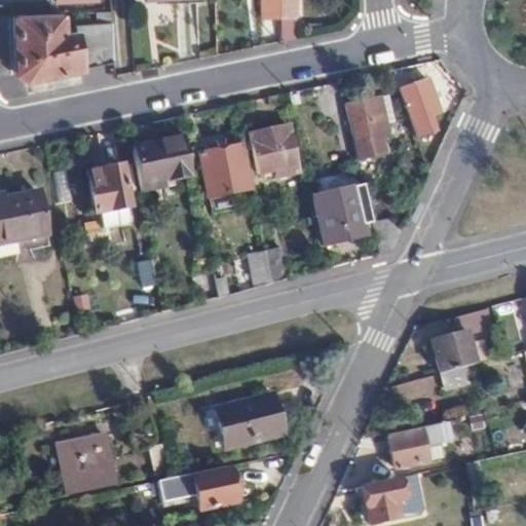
[(279,0),(280,23),(296,22),(295,0),(279,0)]
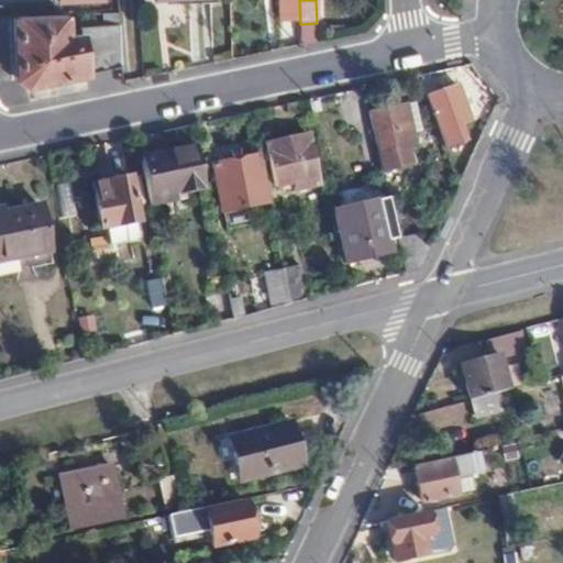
[(295,39),(291,7),(278,8),(280,40),(295,39)]
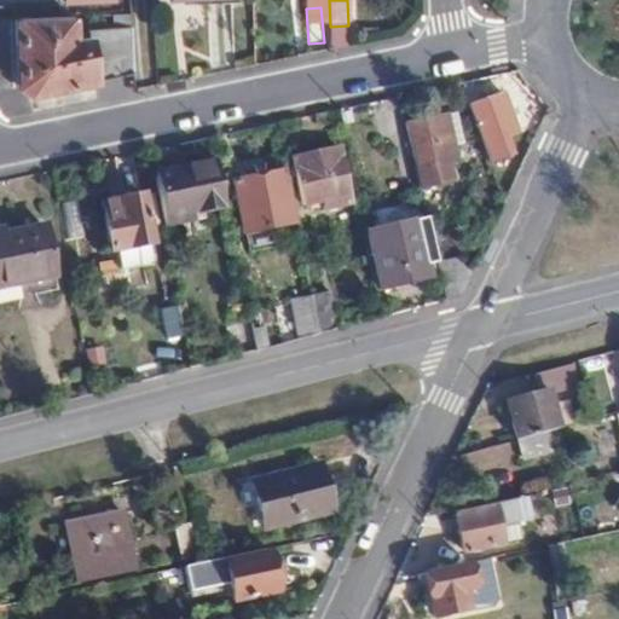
[(133,15),(16,18),(18,84),(29,94),(136,74),(134,39),(90,41),(90,32),(133,30),(133,15)]
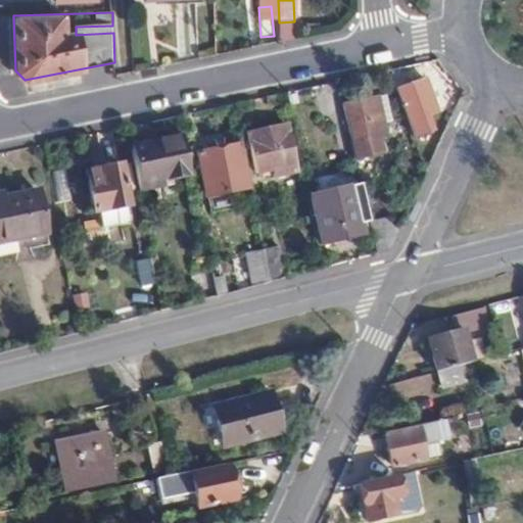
[(437,111),(425,79),(399,88),(415,137),(438,128),(433,112),(437,111)]
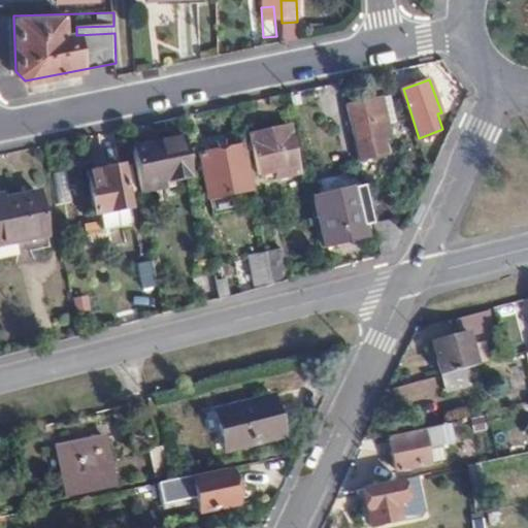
[(393,135),(386,99),(350,107),(358,142),(393,135)]
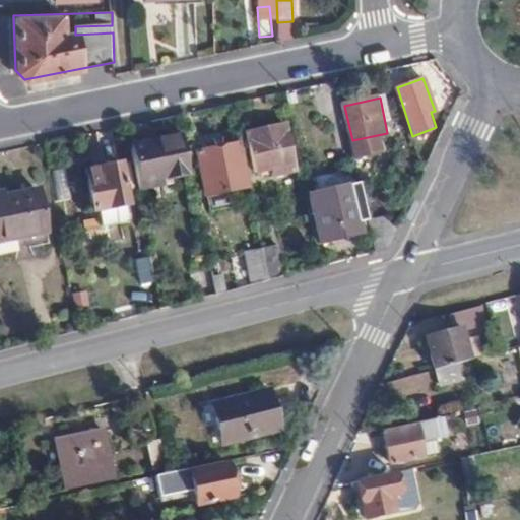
[(294,171),(284,125),(247,132),(254,171),(268,169),(270,176),(294,171)]
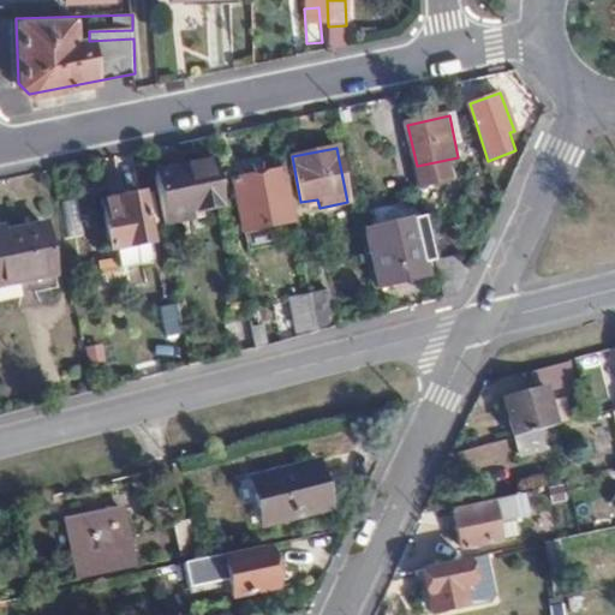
[(213,160),(153,171),(155,191),(161,218),(220,204),(213,160)]
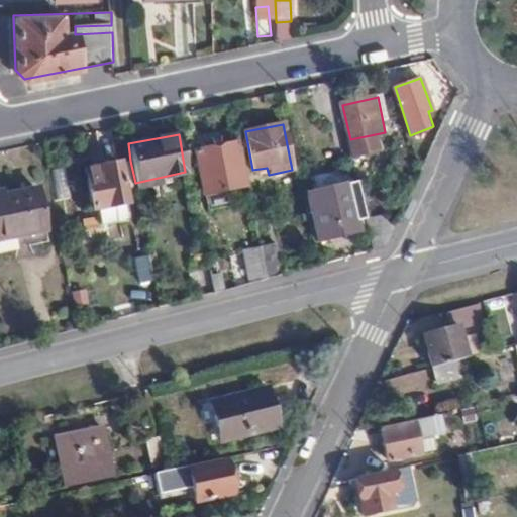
[(243,187),(234,144),(193,151),(201,194),(243,187)]
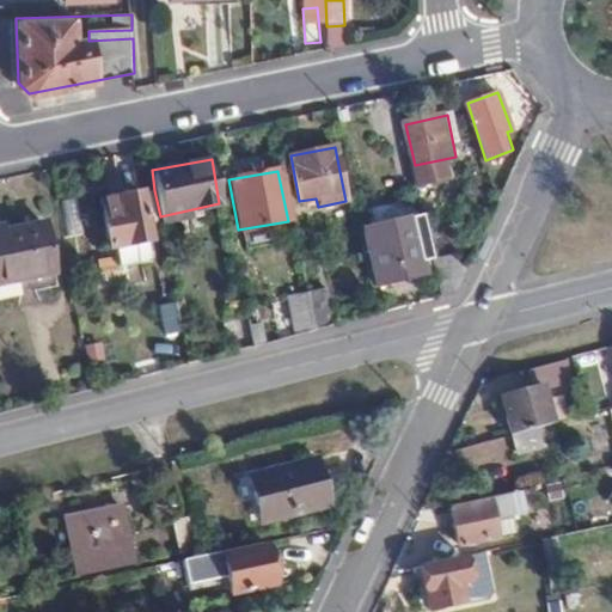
[(429,240),(422,214),(366,228),(379,286),(423,275),(418,243),(429,240)]
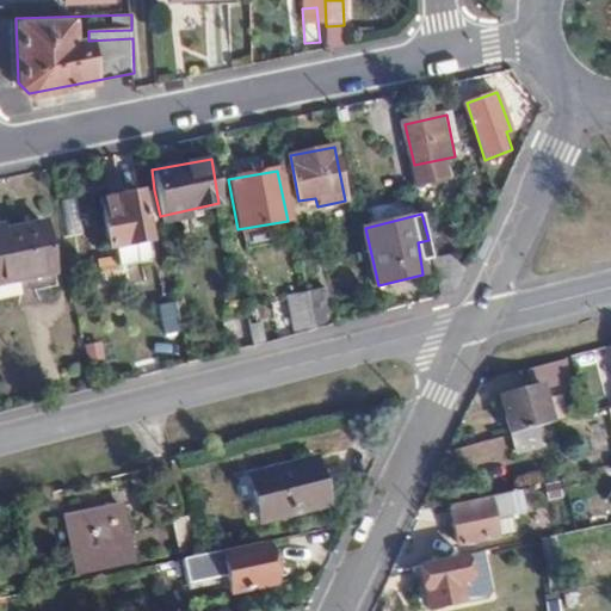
[(0,279),(53,271),(44,224),(6,230),(6,226),(0,227),(0,279)]
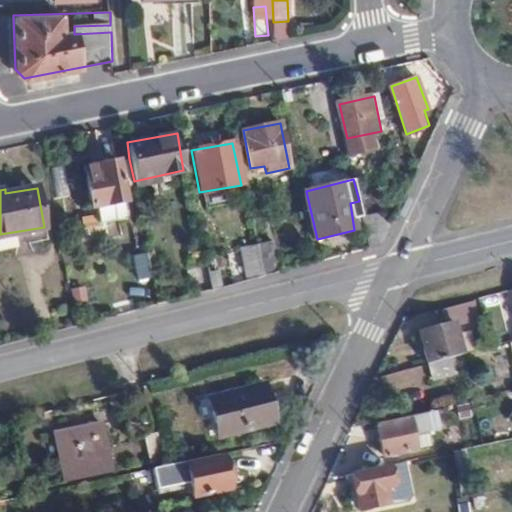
[(130,228),(124,190),(93,196),(99,234),(106,233),(109,248),(130,244),(127,228),(130,228)]
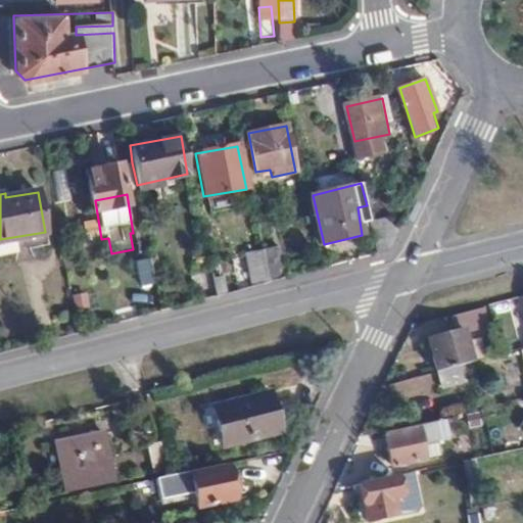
[(279,248),(264,250),(265,253),(270,281),(285,278),(279,248)]
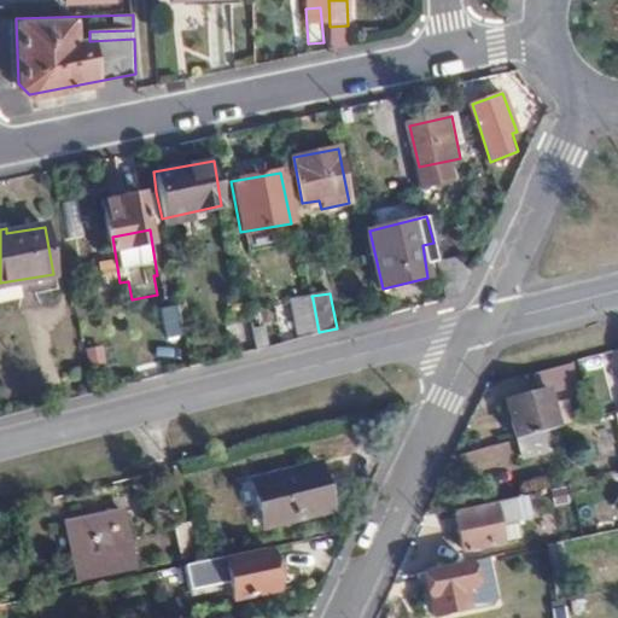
[(319,332),(313,299),(290,304),(297,338),(319,332)]
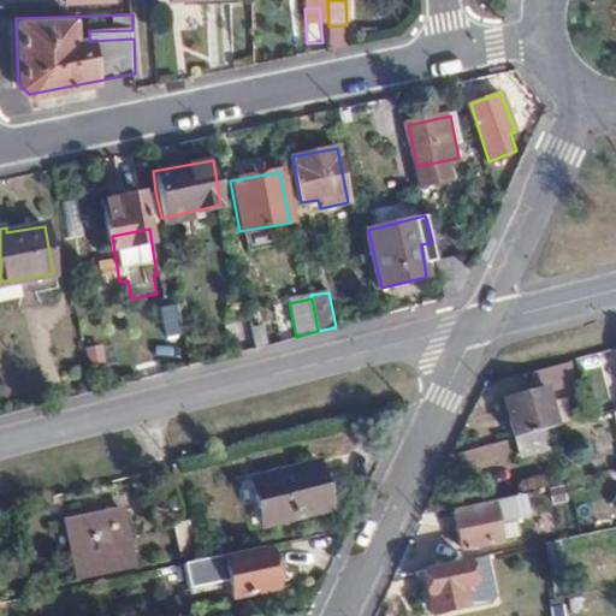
[(501,395),(537,389),(534,373),(498,379),(501,395)]
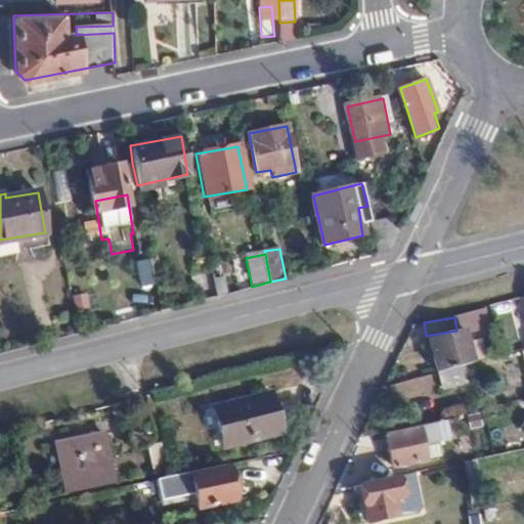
[(431,338),(438,370),(466,363),(471,362),(464,330),(431,338)]
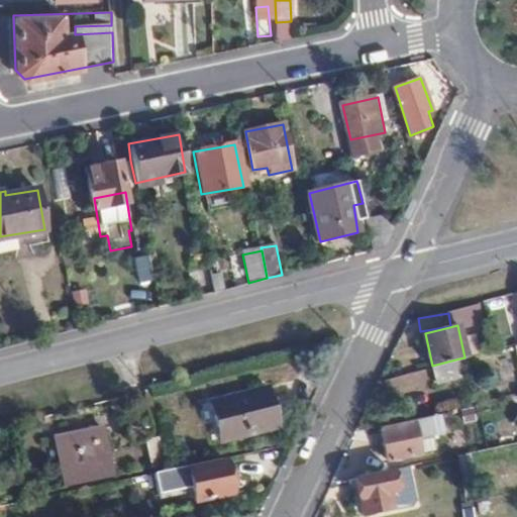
[(459,358),(432,366),(436,379),(462,373),(459,358)]
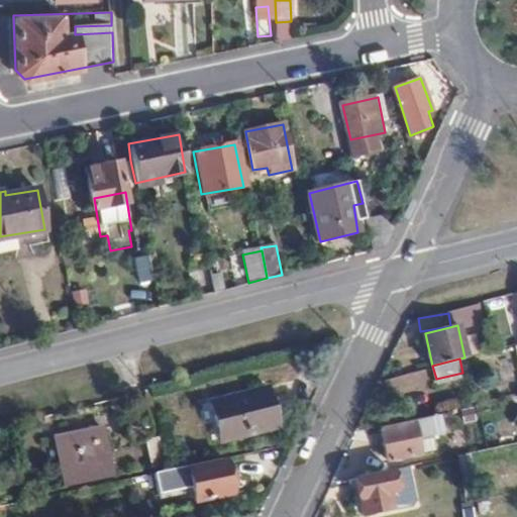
[(277,429),(269,389),(211,402),(220,441),(277,429)]
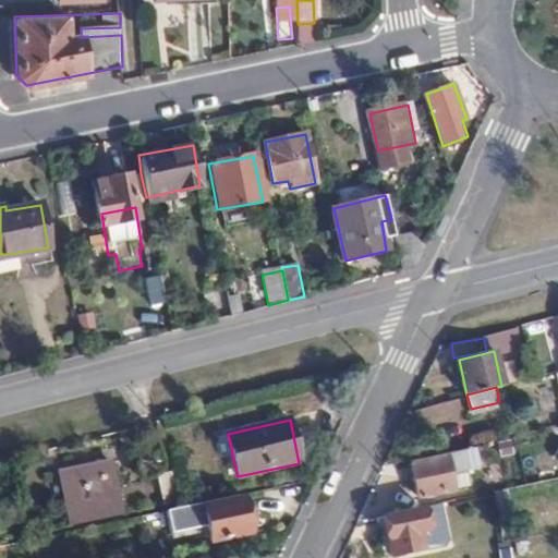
[(458,453),(411,464),(417,497),(466,485),(458,453)]
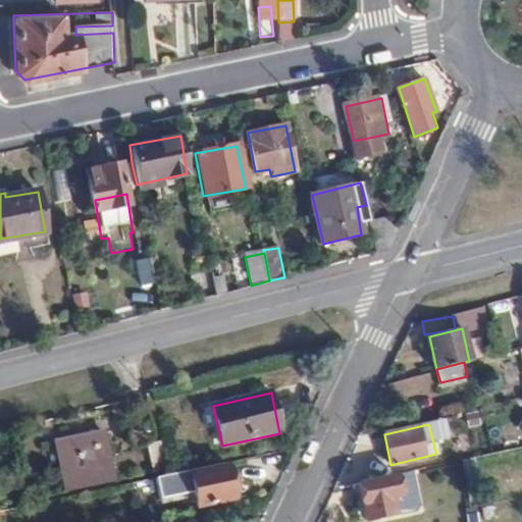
[(67,489),(114,479),(104,431),(57,440),(67,489)]
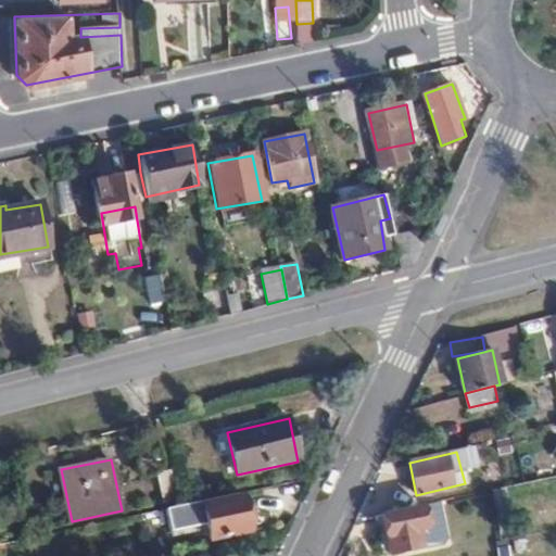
[(163,502),(178,498),(171,468),(158,471),(163,502)]
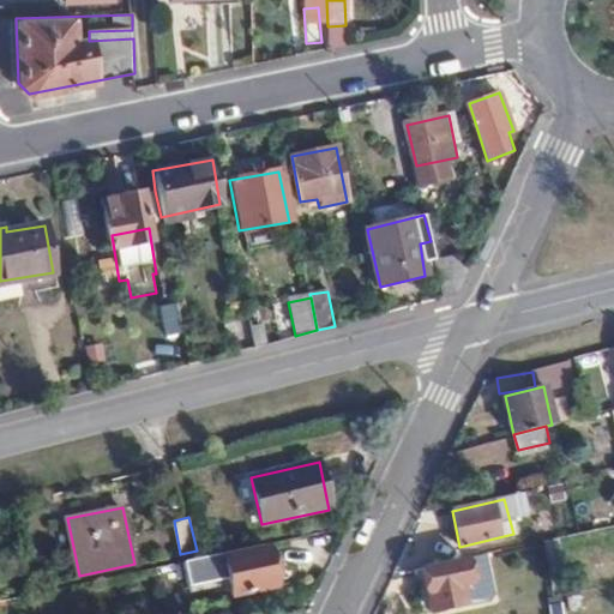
[(524,546),(500,551),(504,564),(527,559),(524,546)]
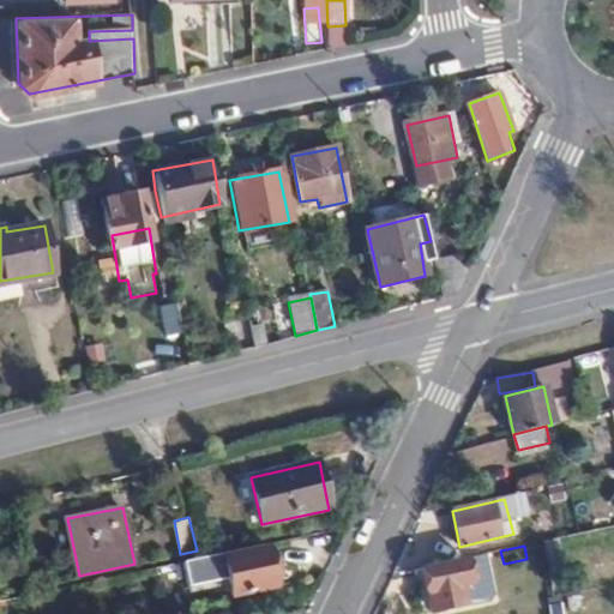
[(275,589),(268,548),(185,565),(190,585),(229,578),(232,596),(275,589)]
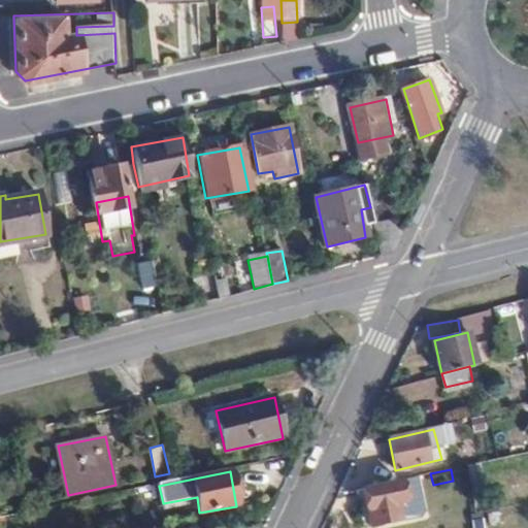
[(415,476),(361,488),(368,525),(418,515),(422,509),(415,476)]
